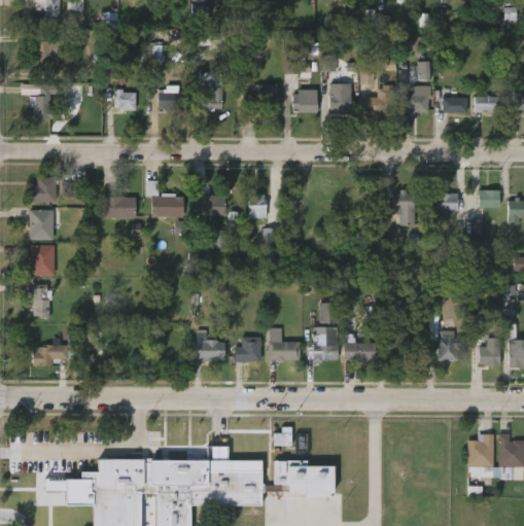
[(63,0),(63,6),(61,6),(61,19),(47,19),(47,10),(36,10),(36,0),(63,0)]
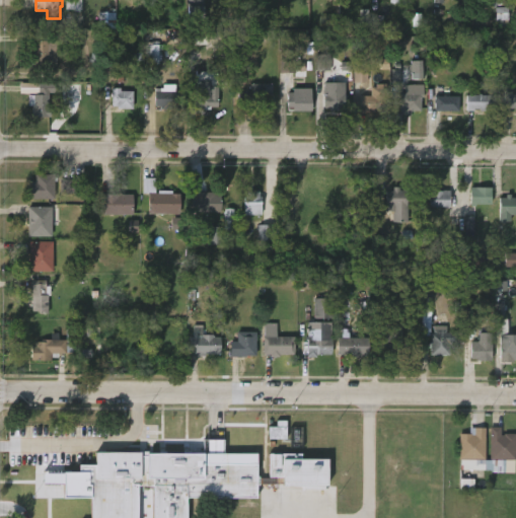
[(190,0),(190,17),(206,17),(206,0),(190,0)]
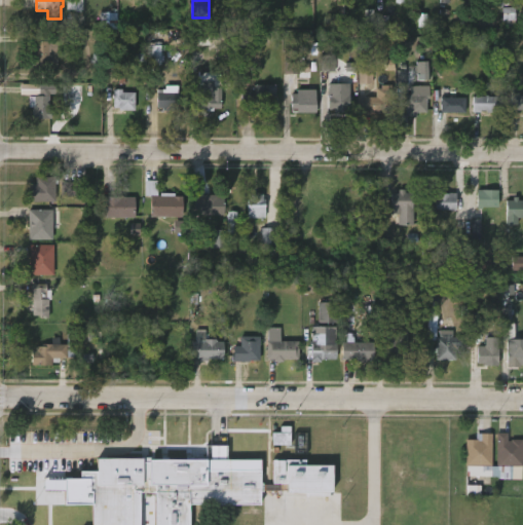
[(517,7),(505,7),(505,21),(517,21),(517,7)]
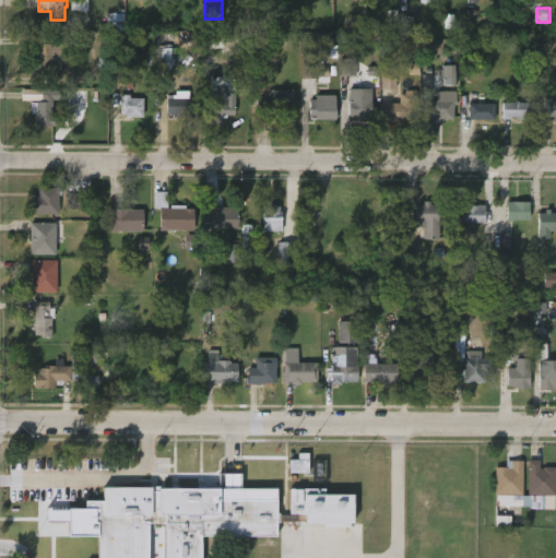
[(127,13),(108,13),(109,31),(127,30),(127,13)]
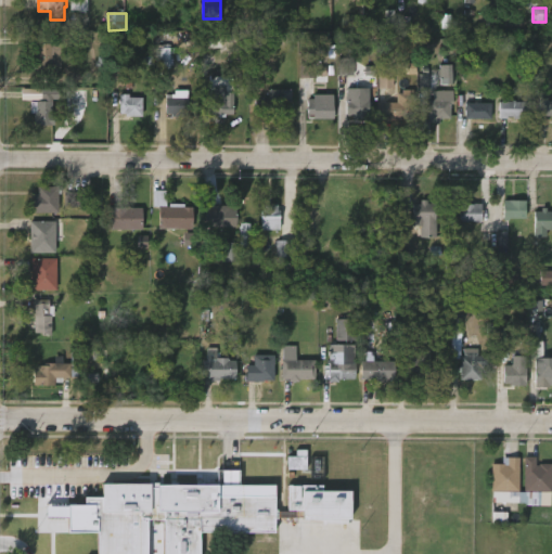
[(61,42),(61,68),(34,68),(34,43),(24,43),(24,36),(51,36),(51,42),(61,42)]
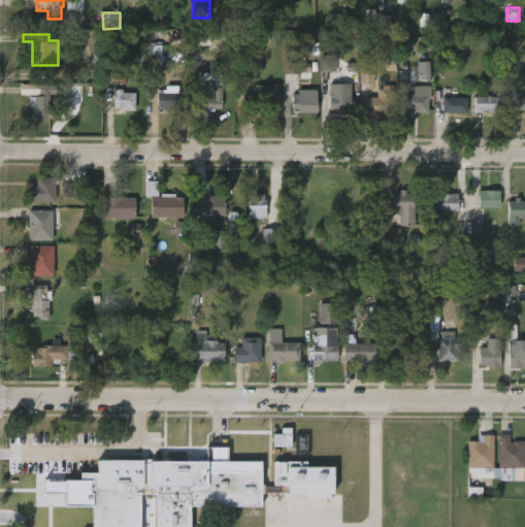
[(150,70),(149,44),(155,44),(155,41),(163,41),(163,70),(150,70)]
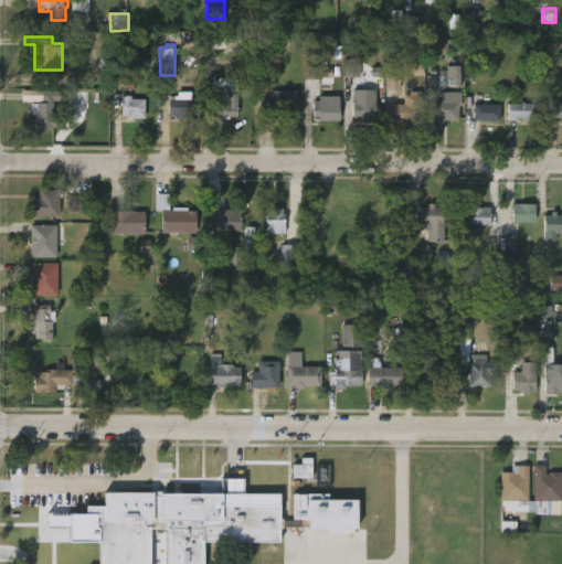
[(318,53),(317,61),(329,61),(329,67),(333,67),(333,76),(306,78),(306,52),(318,53)]
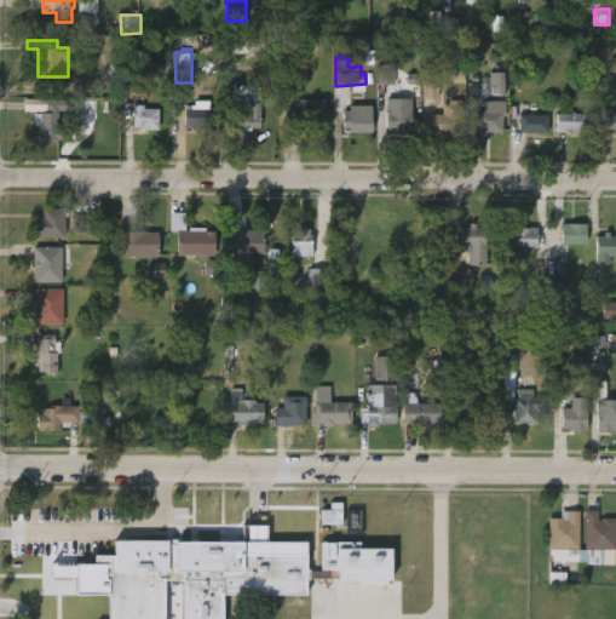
[(397,84),(397,63),(380,64),(381,84),(397,84)]
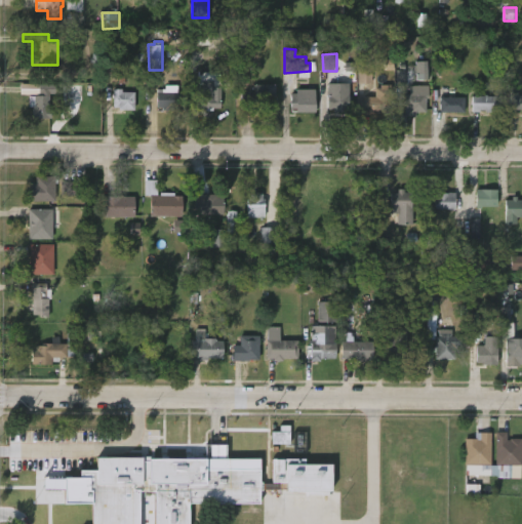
[(429,80),(429,61),(417,61),(417,80),(429,80)]
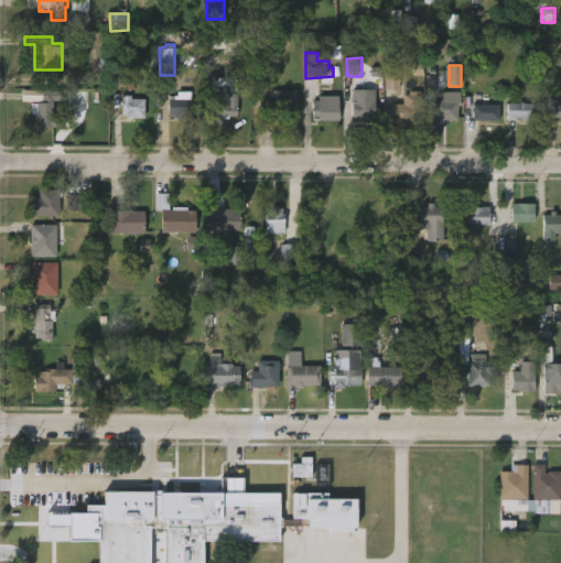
[(401,89),(402,68),(387,67),(387,88),(401,89)]
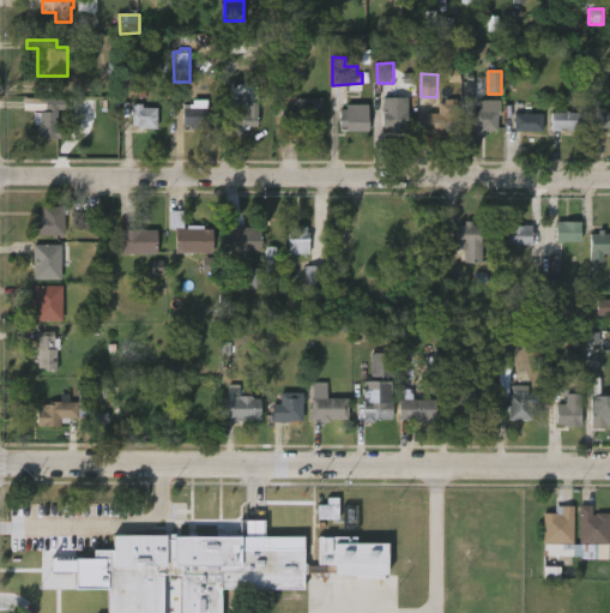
[(235,84),(233,126),(259,127),(261,86),(235,84)]
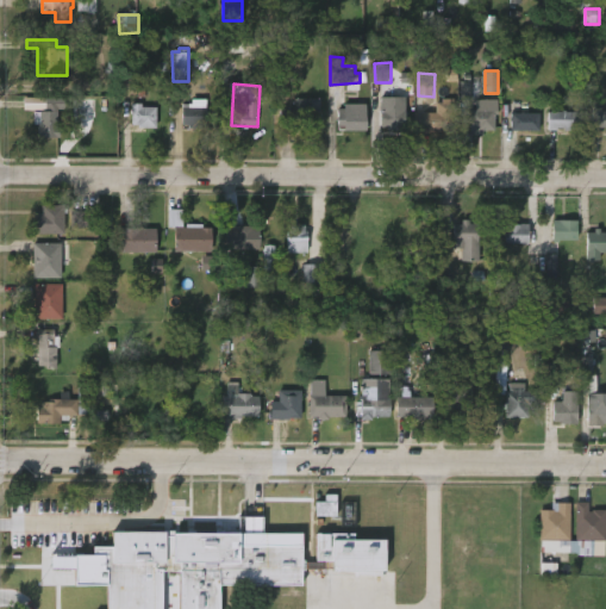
[(407,95),(407,129),(388,129),(388,126),(381,126),(381,95),(407,95)]
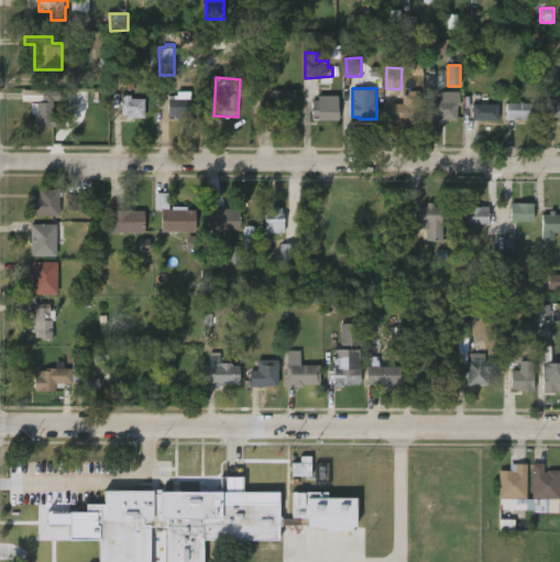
[(66,90),(66,101),(55,101),(55,109),(61,109),(61,114),(55,113),(55,116),(56,116),(56,127),(34,127),(34,109),(37,109),(37,102),(24,102),(24,91),(44,91),(44,89),(66,90)]
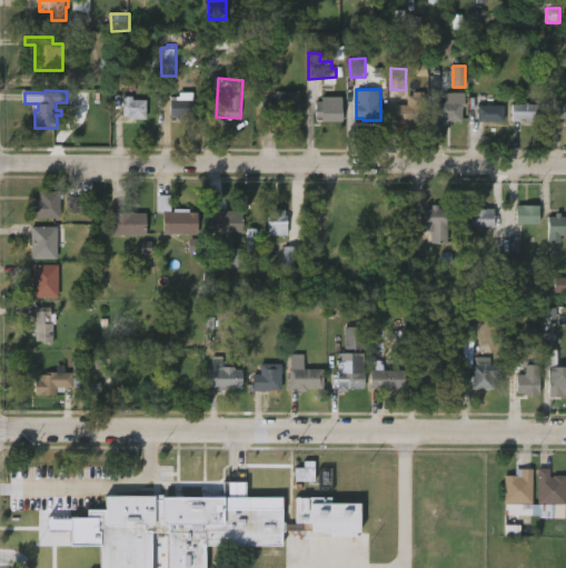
[(299,91),(300,110),(298,110),(298,121),(277,120),(277,118),(262,117),(262,100),(276,100),(276,91),(299,91)]
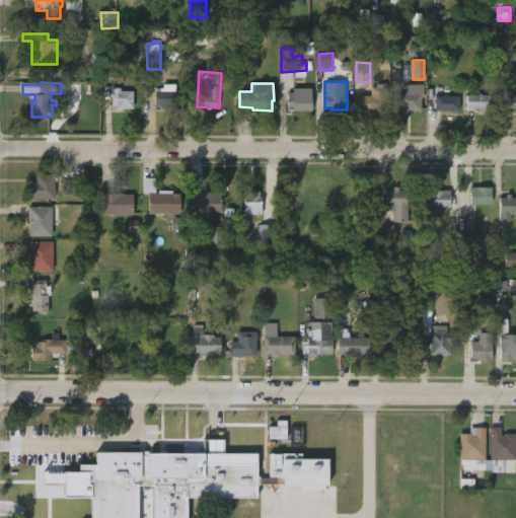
[(404,112),(401,112),(400,92),(406,91),(406,85),(423,85),(424,111),(404,112)]
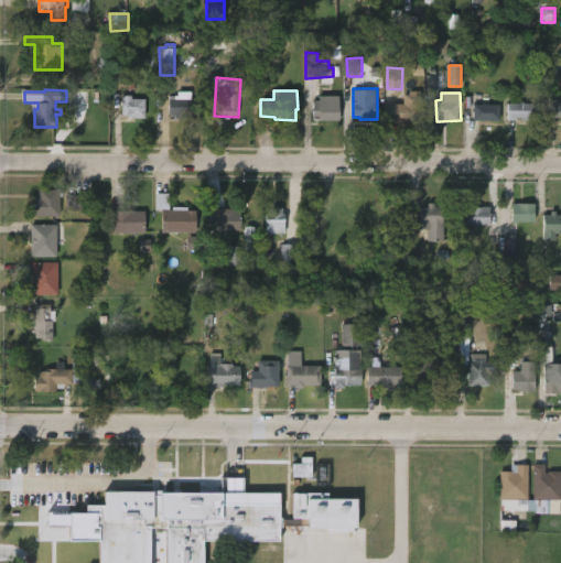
[(340,96),(340,120),(313,119),(313,99),(319,99),(319,95),(340,96)]
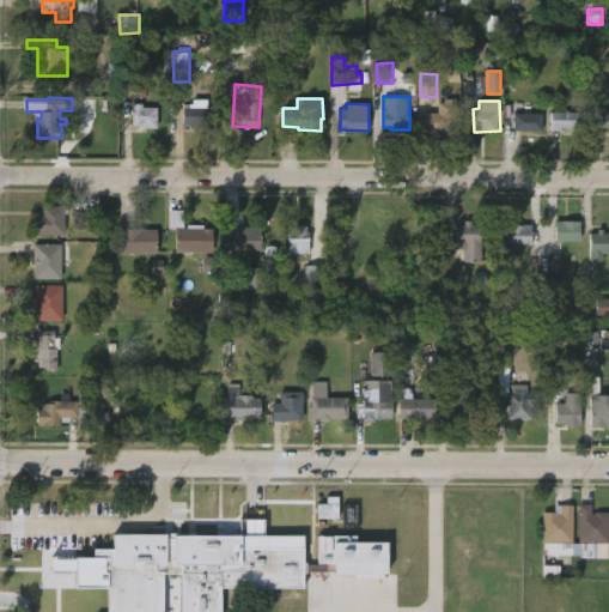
[(460,104),(457,132),(428,129),(431,111),(443,113),(444,103),(460,104)]
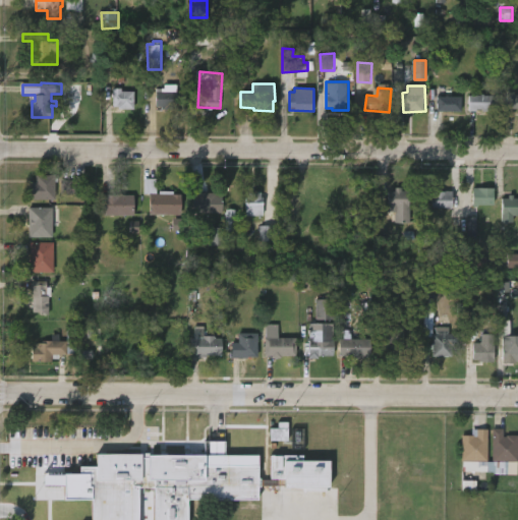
[(134,91),(134,108),(114,106),(115,91),(134,91)]
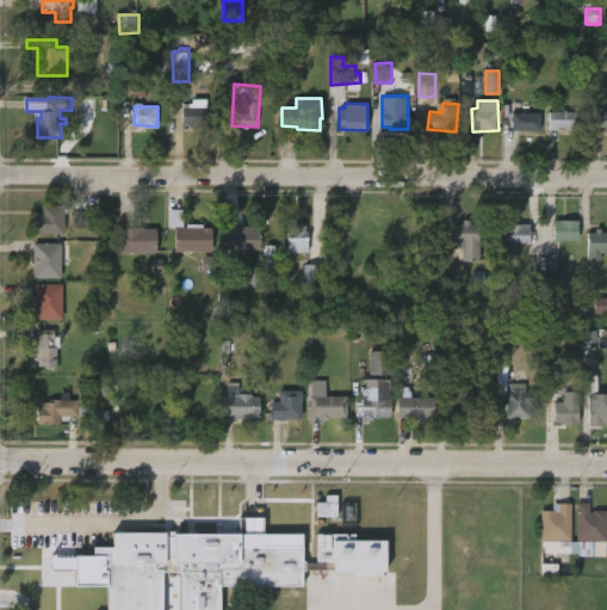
[(191,106),(215,106),(215,121),(206,121),(206,128),(189,128),(189,124),(183,124),(183,108),(191,106)]
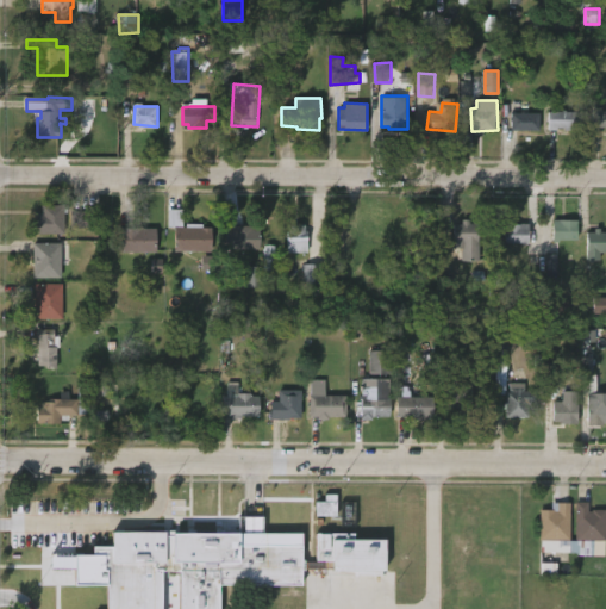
[(605,126),(593,126),(594,106),(605,109),(605,126)]
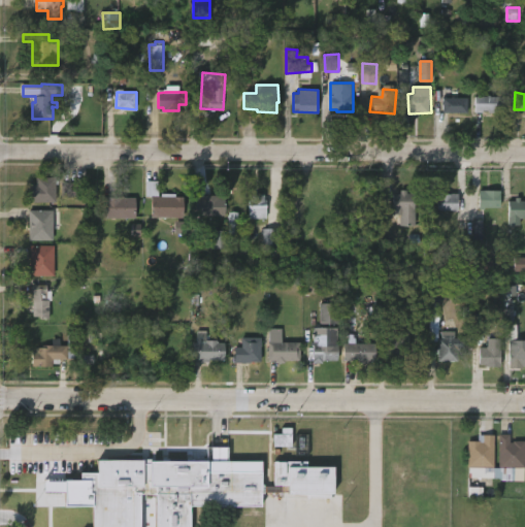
[(491,96),(491,97),(505,98),(504,112),(476,111),(476,97),(488,97),(488,96),(491,96)]
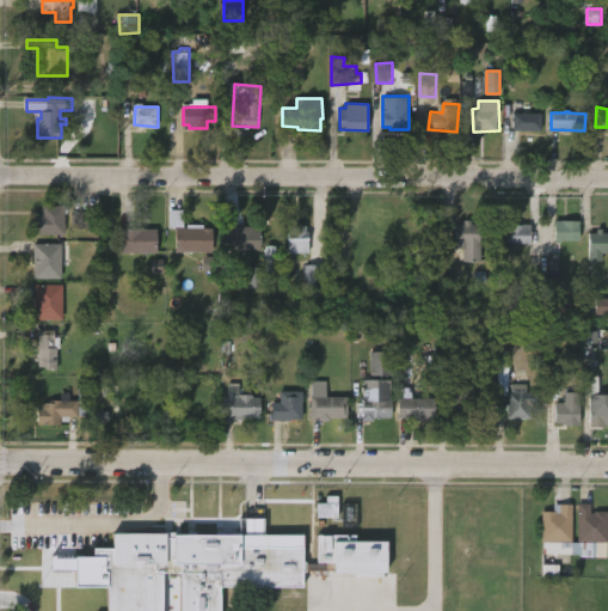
[(532,130),(513,130),(513,112),(545,114),(545,130),(532,130)]
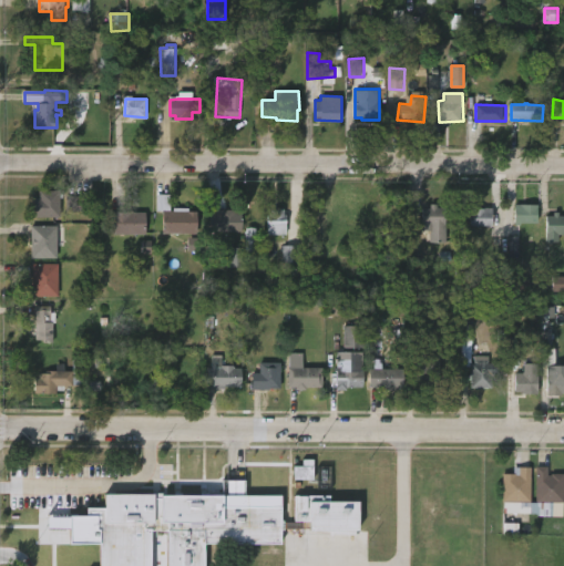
[(61,216),(31,216),(32,196),(39,196),(39,189),(61,191),(61,216)]
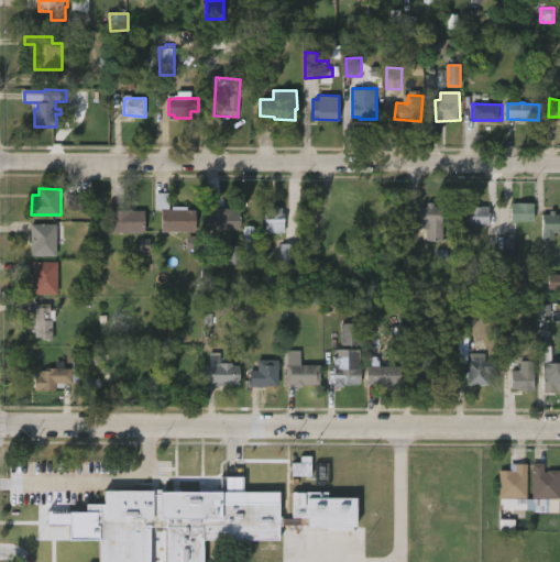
[(172,208),(173,206),(188,206),(188,208),(197,208),(196,231),(162,231),(162,208),(155,208),(155,191),(169,193),(169,208),(172,208)]
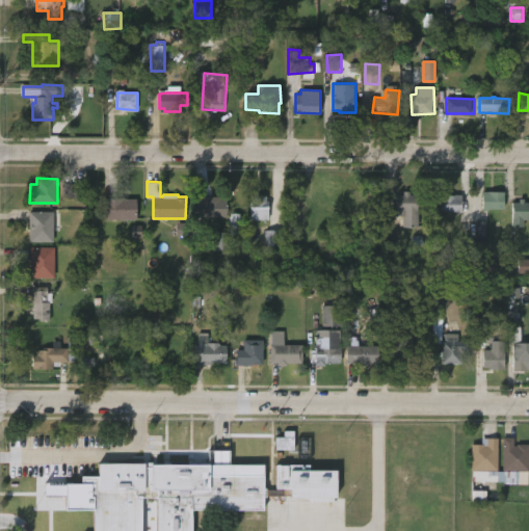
[(83,183),(65,183),(64,198),(83,198),(83,183)]
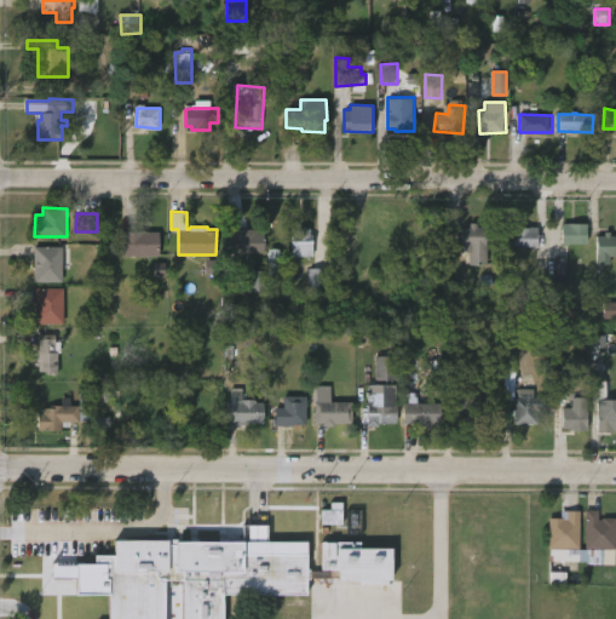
[(236,221),(236,229),(264,229),(264,252),(225,252),(225,231),(229,231),(229,221),(236,221)]
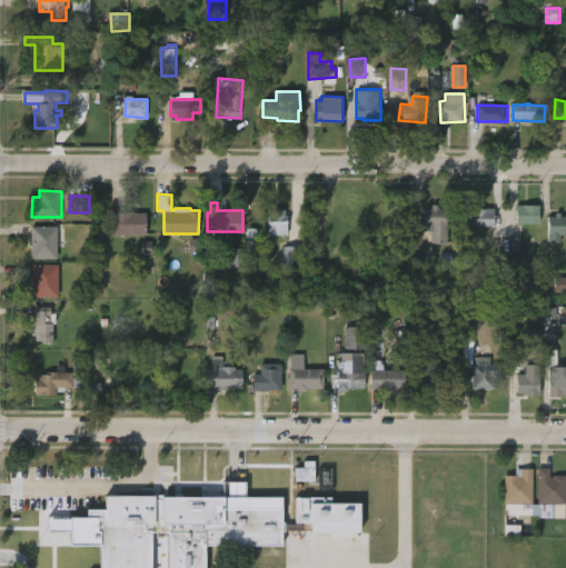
[(440,203),(440,208),(447,208),(447,233),(424,232),(424,208),(433,208),(433,203),(440,203)]
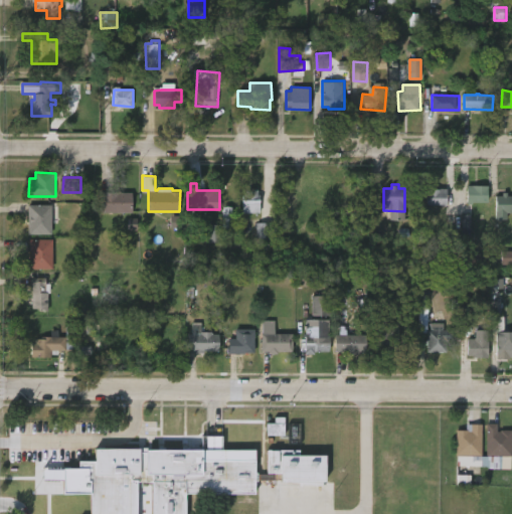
[(488,185),(488,188),(489,188),(489,201),(473,201),(473,203),(468,203),(469,187),(474,187),(474,185),(488,185)]
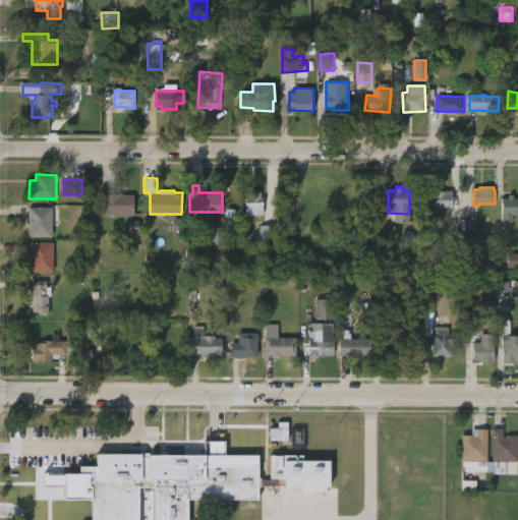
[(453,207),(433,207),(434,190),(453,190),(453,207)]
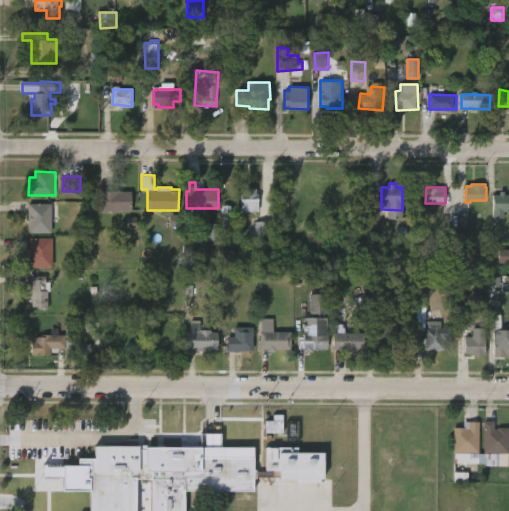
[(256,192),(258,193),(258,212),(241,212),(240,194),(243,194),(243,188),(256,188),(256,192)]
